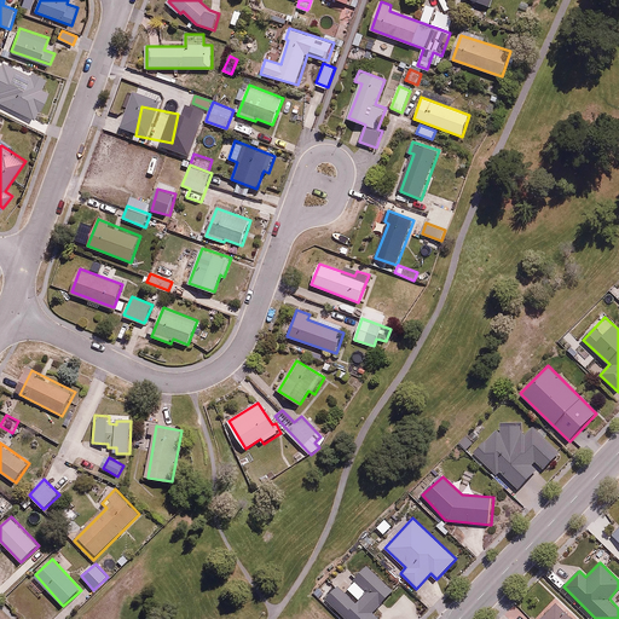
[(337,584),(323,599),(345,618),(380,618),(374,613),(395,590),(368,563),(353,578),(366,591),(357,602),(337,584)]
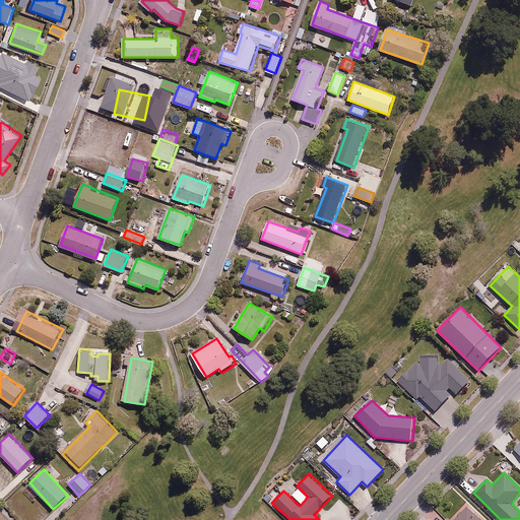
[(483,519),(468,506),(455,519),(483,519)]
